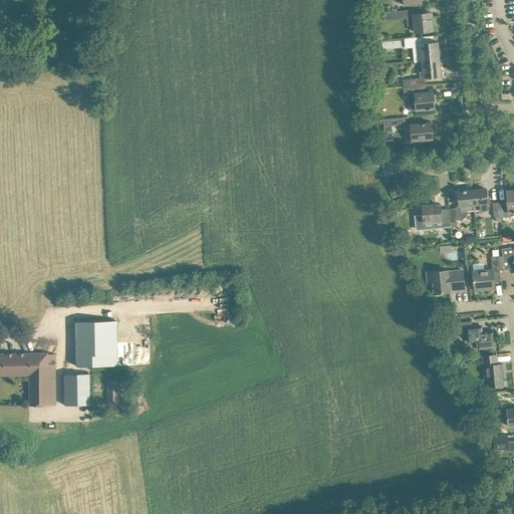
[(413,9),(406,10),(384,12),(386,20),(407,18),(408,26),(415,25),(416,32),(434,30),(432,16),(426,17),(426,13),(414,14),(413,9)]
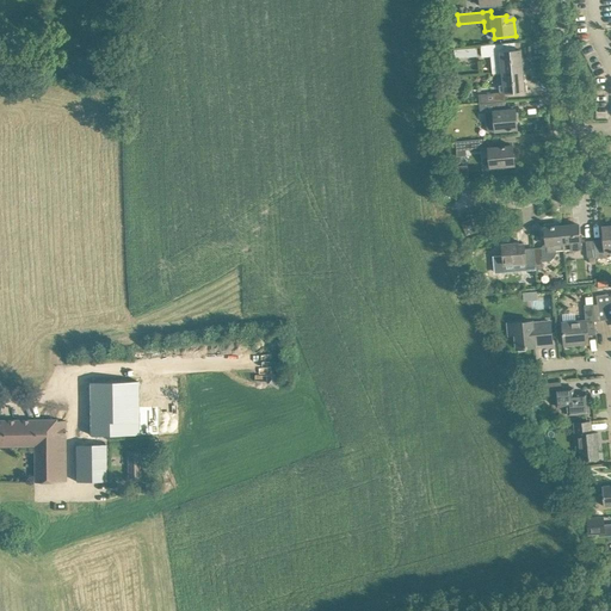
[(511,51),(510,43),(481,45),(482,57),(491,56),(493,73),(523,71),(520,50),(511,51)]
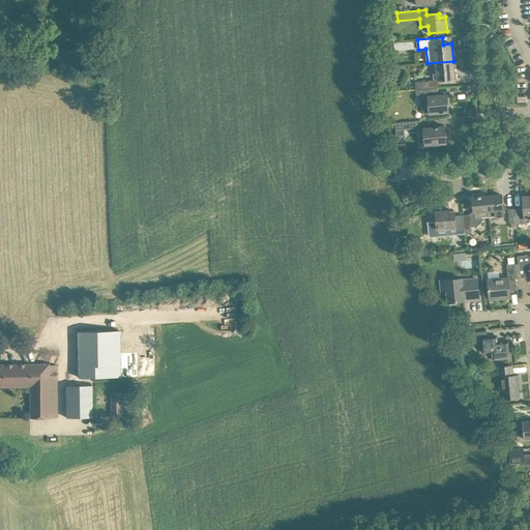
[(413,42),(393,43),(393,51),(413,50),(413,42)]
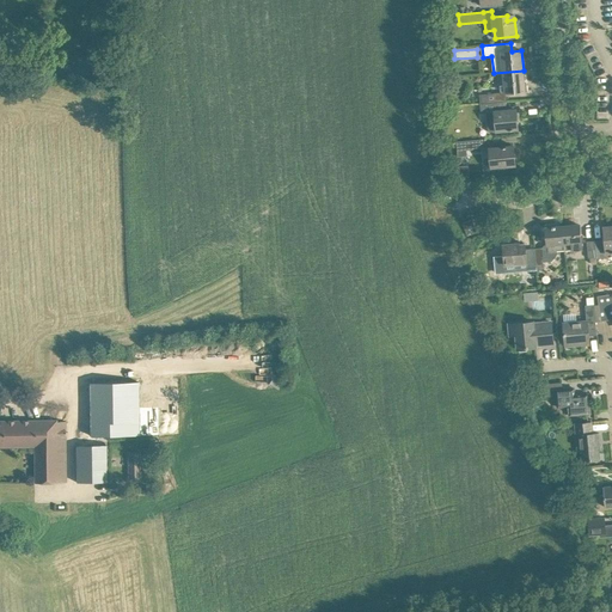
[(525,91),(524,71),(494,73),(494,74),(503,73),(506,92),(525,91)]
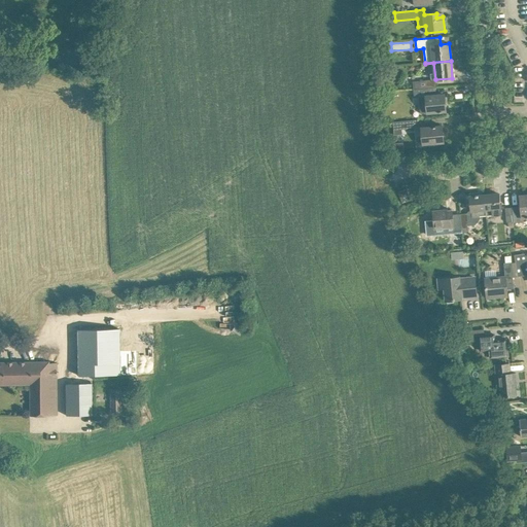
[(432,79),(426,80),(414,81),(414,89),(418,89),(431,88),(433,86),(432,79)]
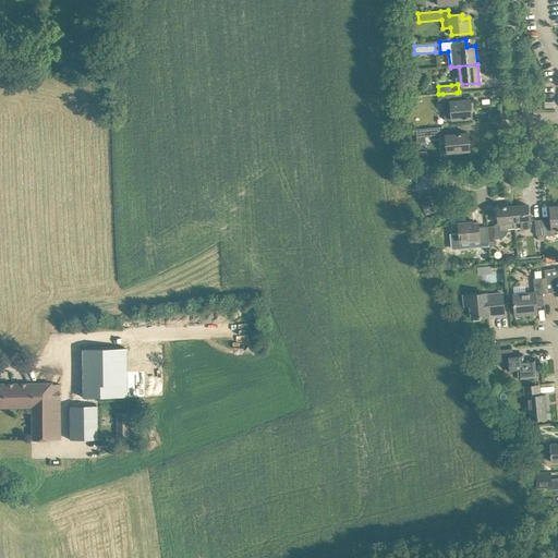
[(458,101),(457,93),(443,94),(438,94),(439,104),(445,102),(446,121),(468,119),(468,118),(472,118),(472,116),(471,116),(471,110),(472,109),(471,100),(458,101)]
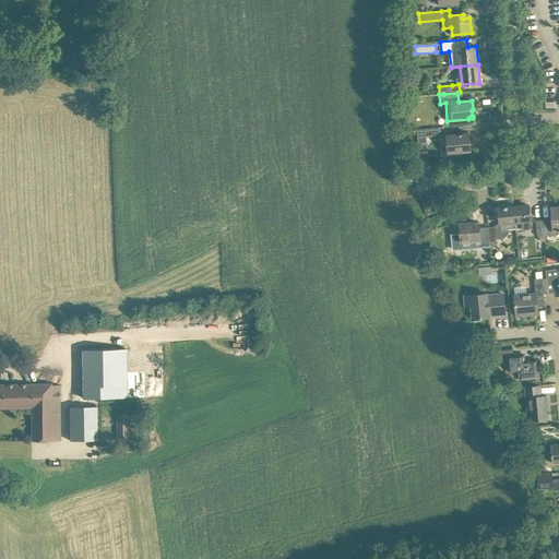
[(441,135),(441,127),(417,129),(418,143),(427,143),(427,138),(441,135)]
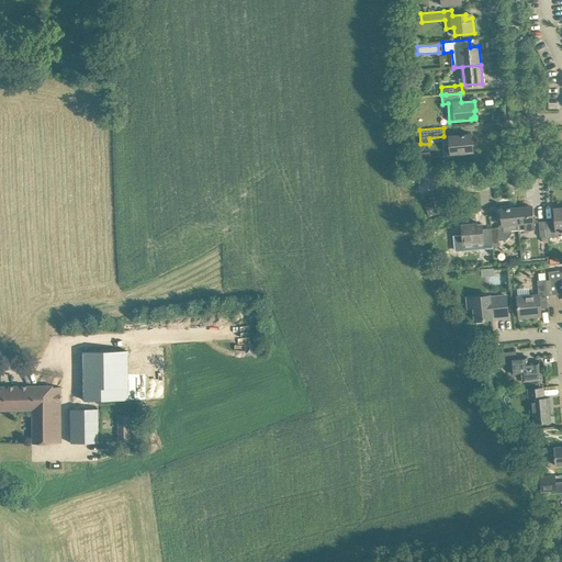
[(473,152),(472,134),(449,136),(451,154),(473,152)]
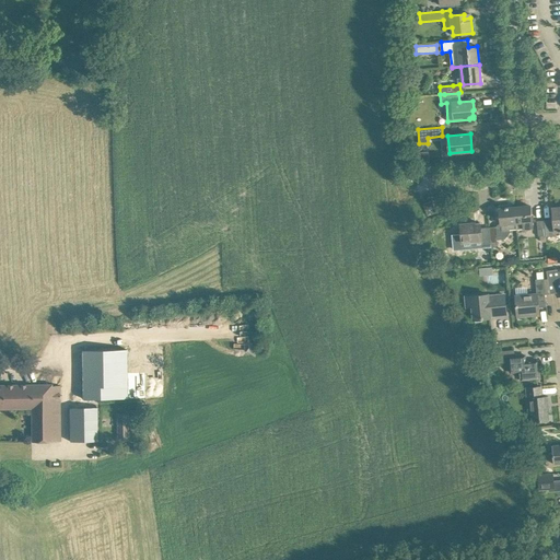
[(436,212),(432,200),(423,203),(428,216),(436,212)]
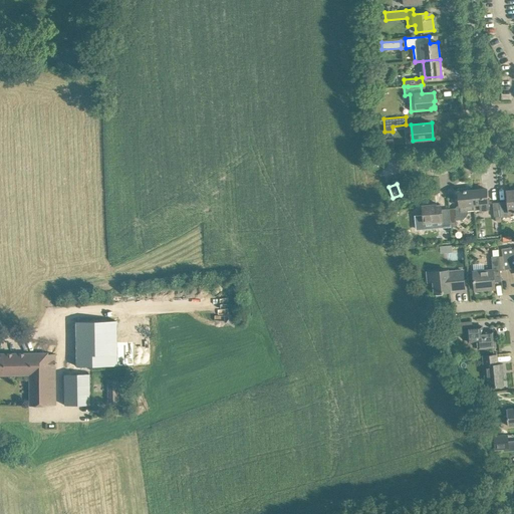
[(487,189),(473,190),(475,210),(489,209),(487,189)]
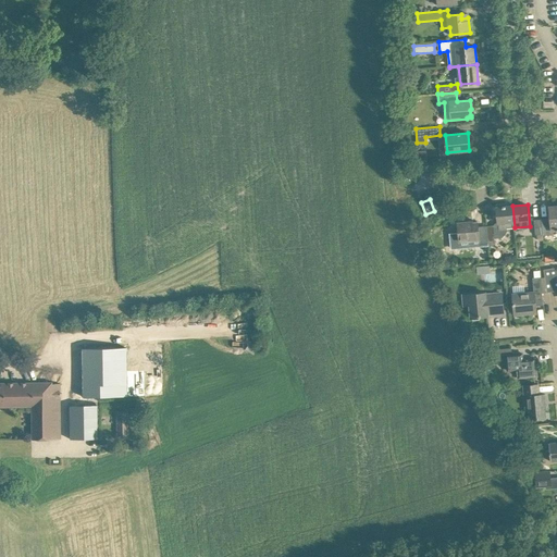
[(515,227),(512,206),(497,208),(498,223),(496,223),(493,225),(486,226),(487,245),(494,244),(494,240),(495,240),(495,238),(503,237),(507,232),(507,229),(515,227)]
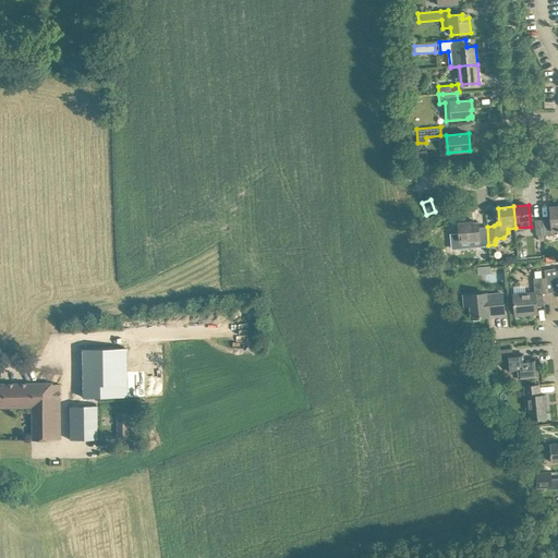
[(557,206),(550,208),(552,219),(542,219),(543,235),(553,234),(553,230),(557,229),(557,206)]
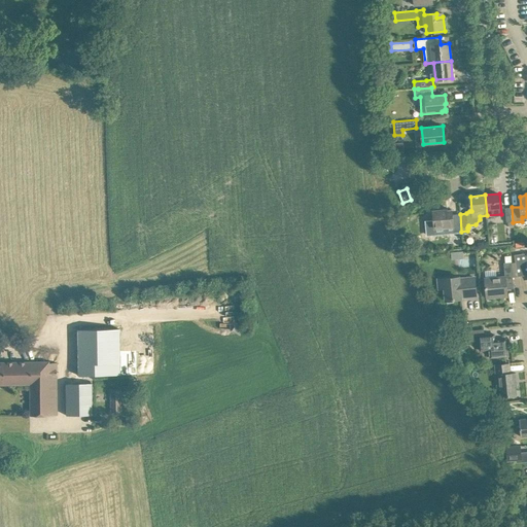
[(442,210),(433,211),(435,234),(461,232),(460,214),(453,214),(452,210),(448,211),(448,210),(447,210),(447,211),(443,211),(442,210)]
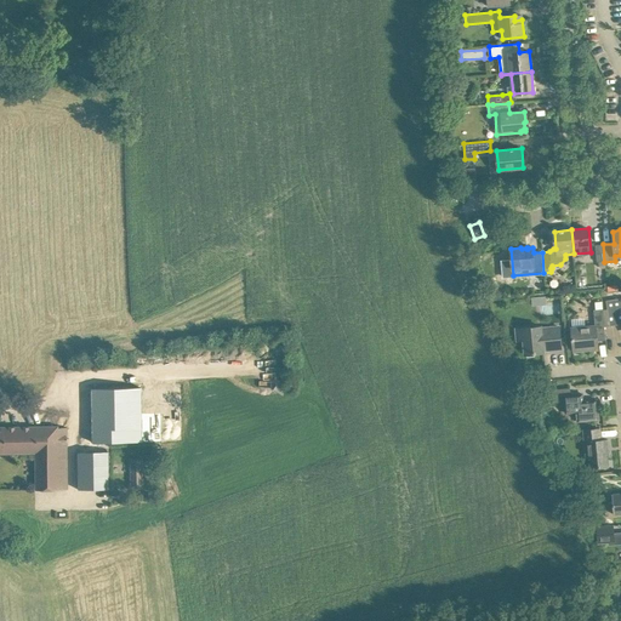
[(620,297),(607,301),(608,314),(610,326),(620,324),(620,297)]
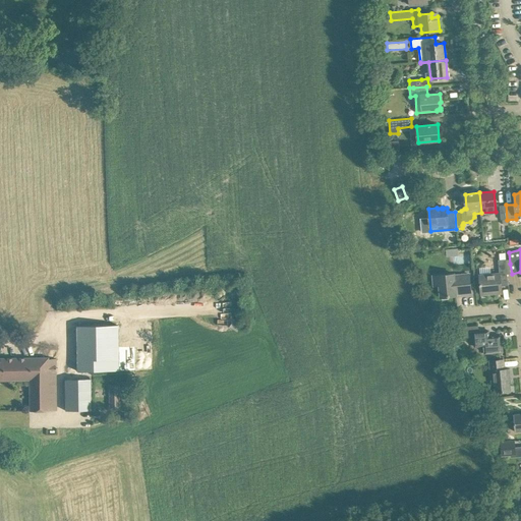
[(499,274),(479,276),(480,284),(481,294),(502,292),(501,286),(508,285),(505,252),(500,252),(500,259),(498,261),(499,274)]
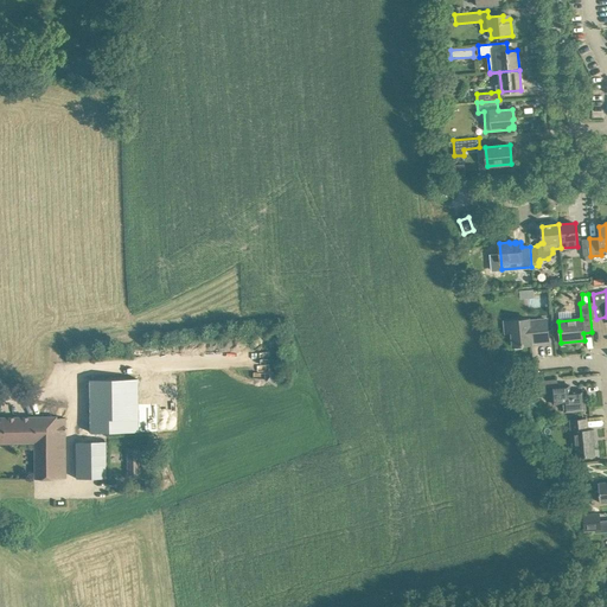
[(505,333),(512,332),(513,346),(531,344),(531,343),(549,340),(547,319),(529,320),(529,319),(511,321),(505,323),(505,333)]
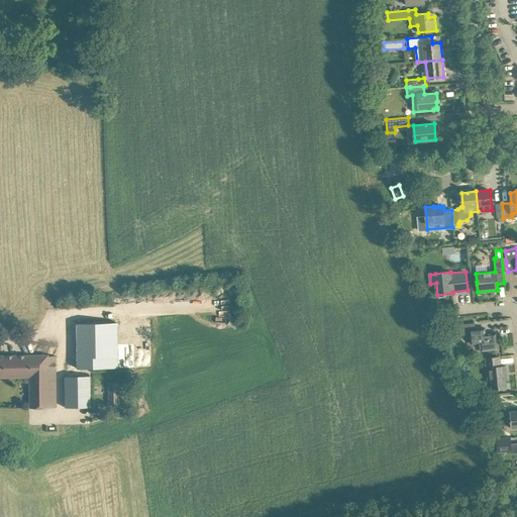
[(476,328),(475,323),(457,324),(458,335),(471,334),(472,343),(481,342),(482,349),(492,348),(492,350),(499,349),(498,342),(497,342),(496,333),(485,334),(485,328),(476,328)]
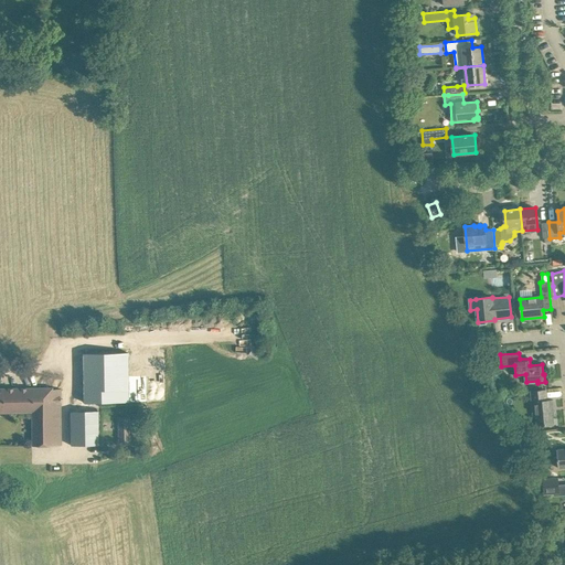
[(128,354),(78,354),(78,398),(103,398),(103,392),(113,392),(113,398),(128,398),(128,354)]
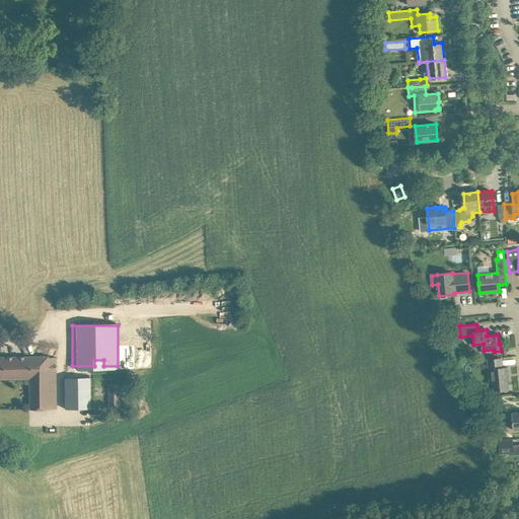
[(47,356),(9,357),(0,356),(0,378),(29,378),(29,410),(56,410),(55,357),(47,357),(47,356)]
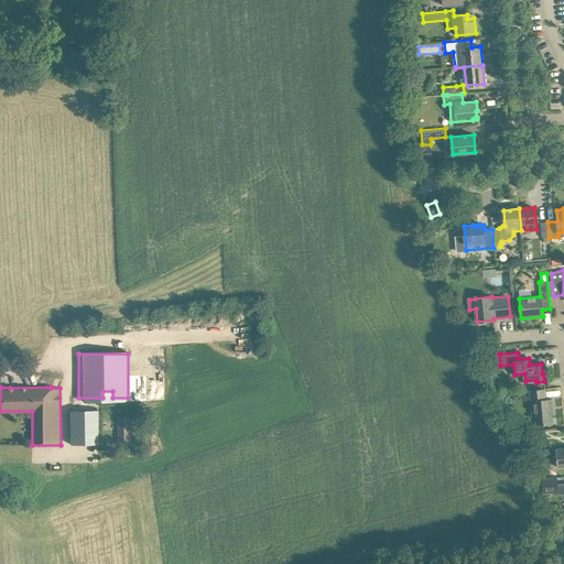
[(546,400),(545,389),(530,391),(531,402),(535,402),(538,424),(552,423),(551,414),(554,413),(553,399),(546,400)]
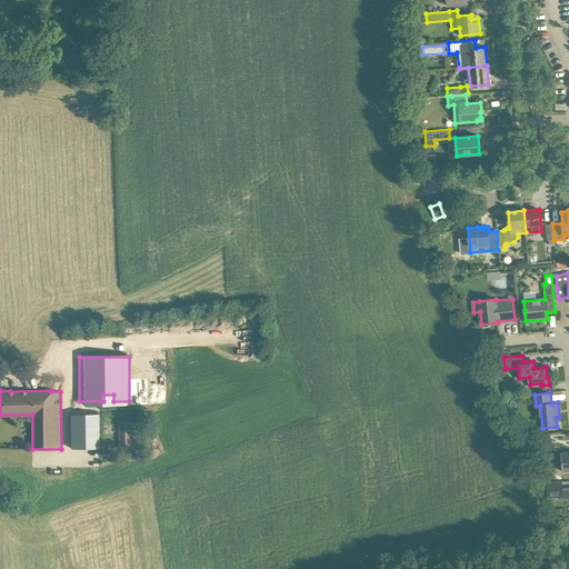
[(70,448),(98,448),(98,415),(70,415),(70,448)]
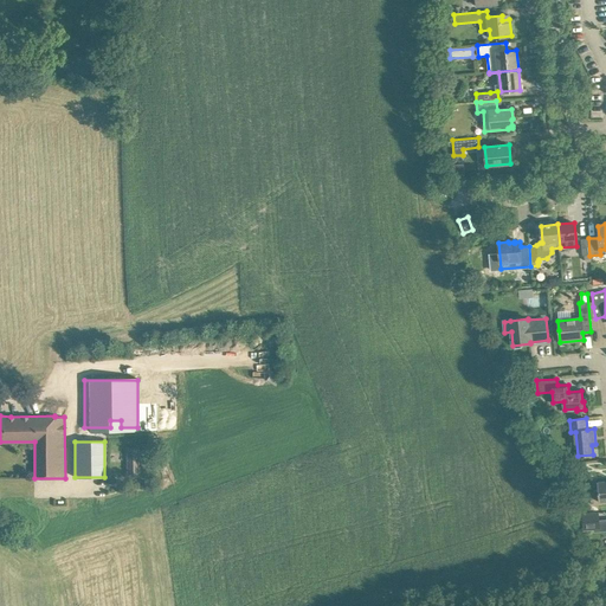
[(139,447),(126,447),(127,477),(140,477),(139,447)]
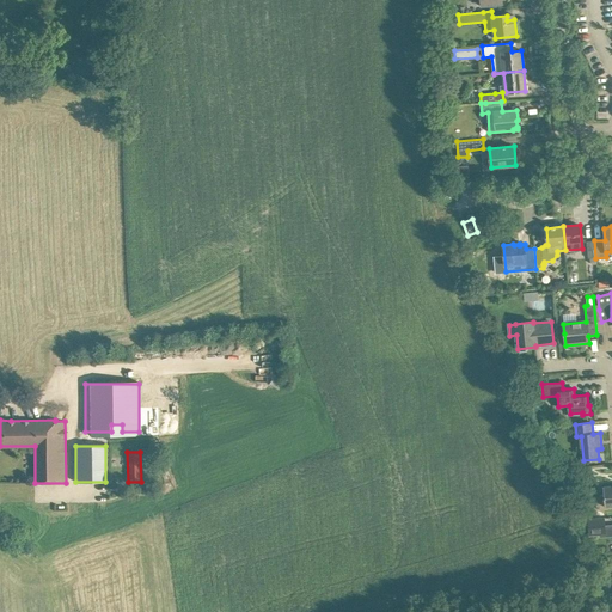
[(605,533),(604,518),(588,519),(589,534),(605,533)]
